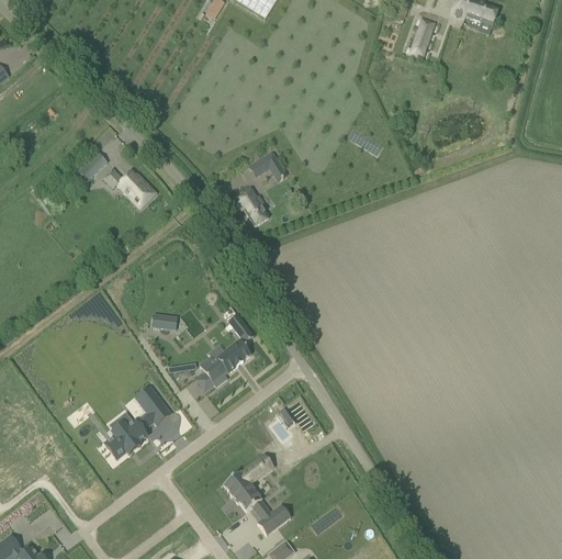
[(213,0),(205,14),(213,19),(224,0),(213,0)]
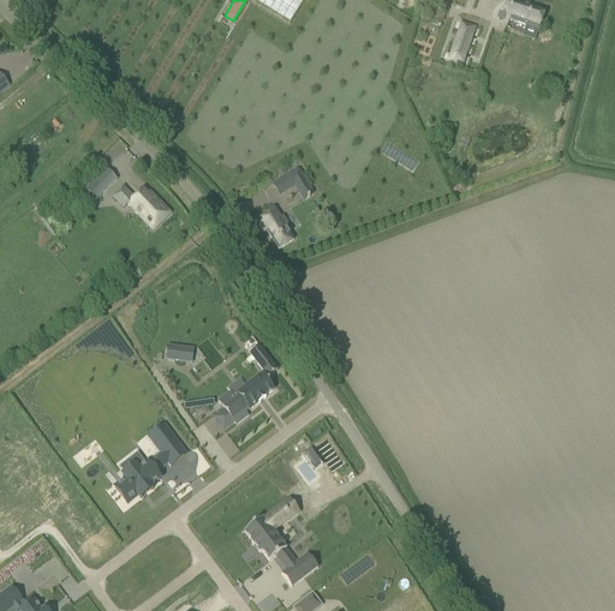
[(258,0),(291,19),(302,0),(258,0)]
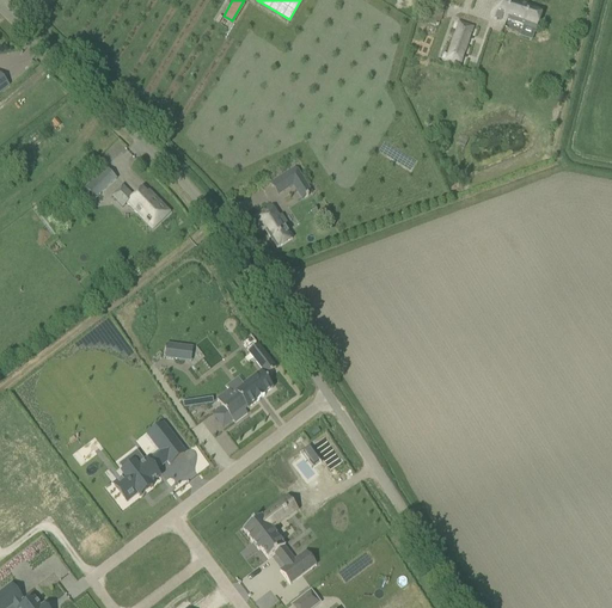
[(446,0),(433,0),(428,16),(440,19),(446,0)]
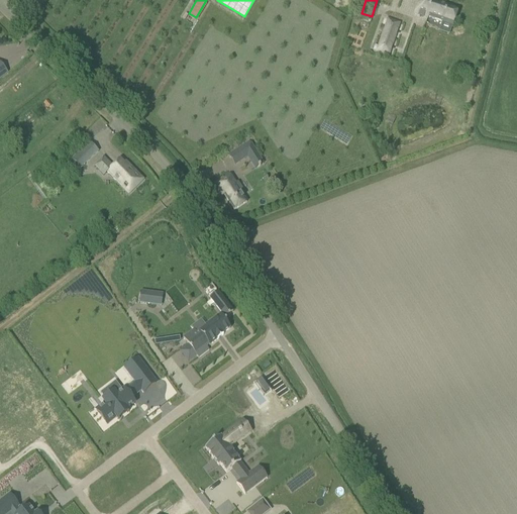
[(458,6),(439,0),(417,0),(414,11),(427,16),(428,14),(452,23),(458,6)]
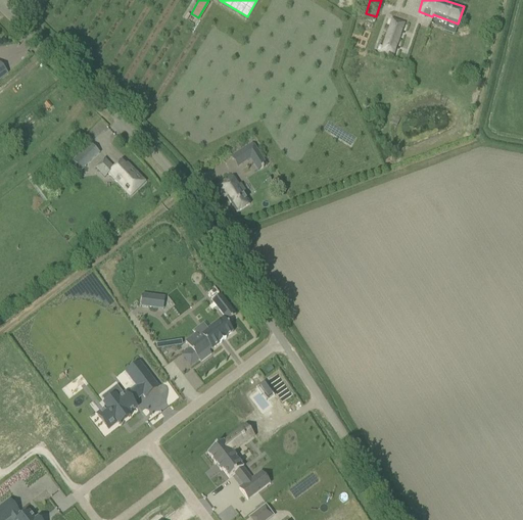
[(383,44),(381,50),(392,53),(403,21),(392,17),(390,22),(383,44)]
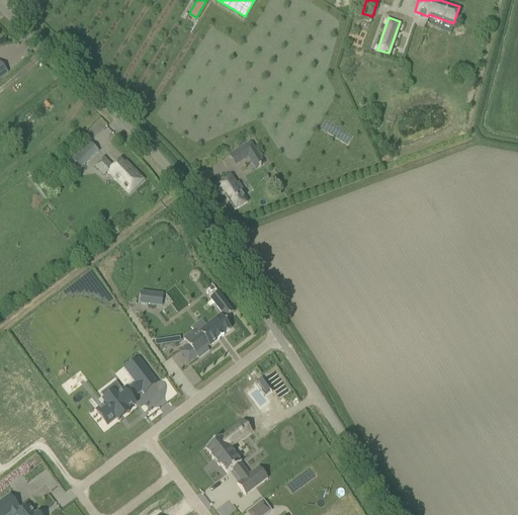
[(250,139),(238,147),(245,157),(248,155),(251,160),(259,155),(250,139)]
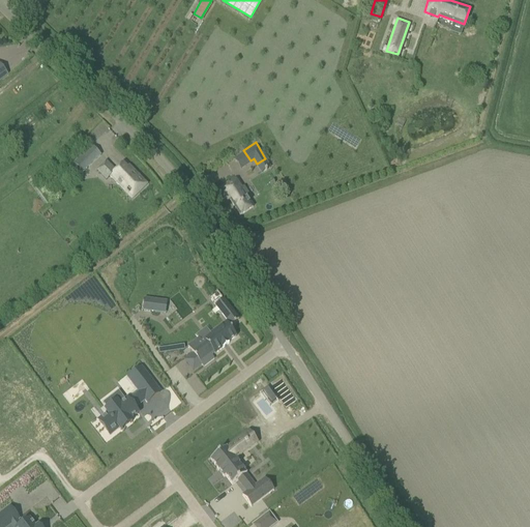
[(67,167),(76,175),(81,169),(82,170),(99,152),(91,144),(74,160),(67,167)]
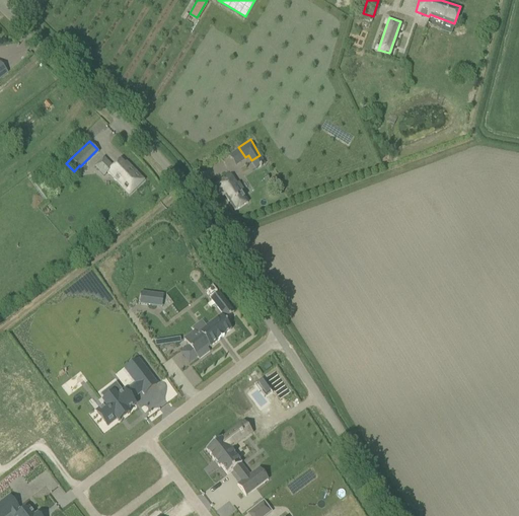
[(136,170),(131,164),(129,166),(121,158),(112,166),(102,157),(103,156),(103,155),(96,161),(94,164),(104,174),(108,170),(122,185),(130,193),(133,190),(144,178),(136,170)]
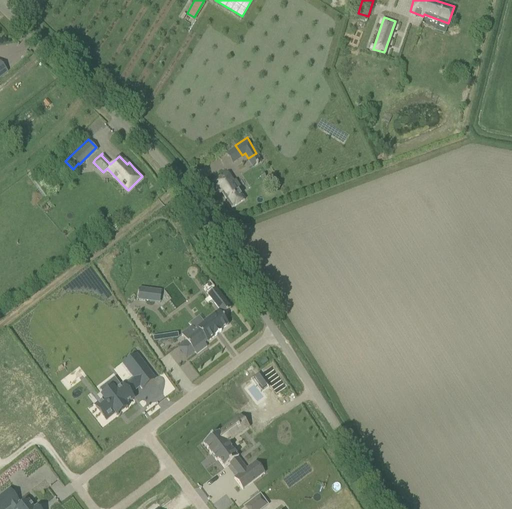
[(218,177),(214,180),(221,191),(223,190),(233,205),(245,197),(241,190),(243,189),(236,178),(234,180),(228,170),(222,174),(223,175),(219,178),(218,177)]
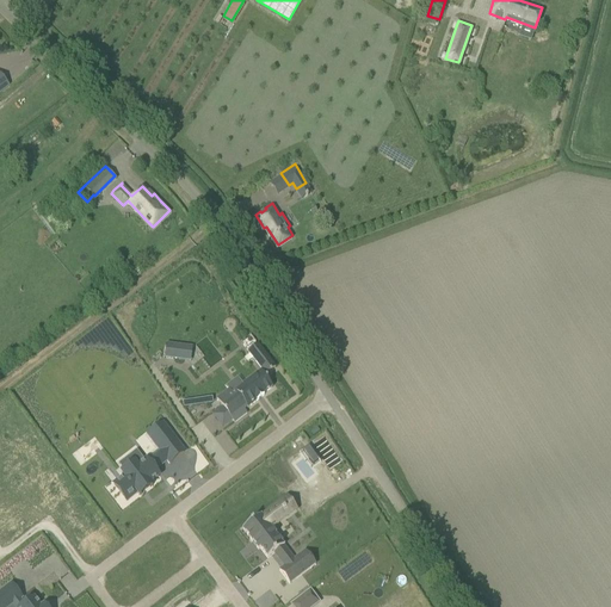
[(166,341),(165,355),(179,357),(180,342),(166,341)]
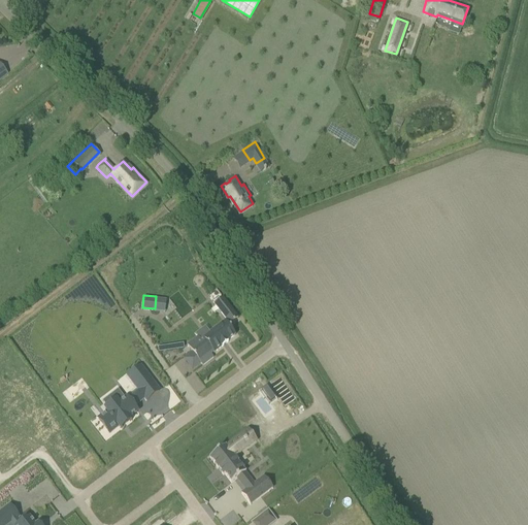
[(198,335),(187,343),(202,363),(213,355),(210,351),(212,349),(213,351),(222,345),(228,339),(227,338),(235,332),(228,323),(238,316),(222,295),(215,301),(227,319),(201,338),(198,335)]
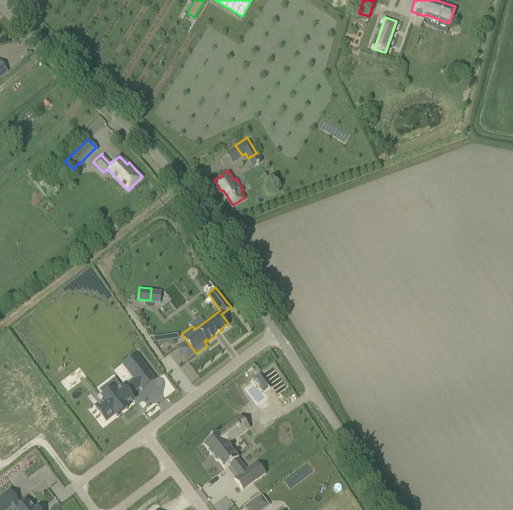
[(136,354),(123,364),(133,376),(141,386),(142,387),(154,378),(136,354)]
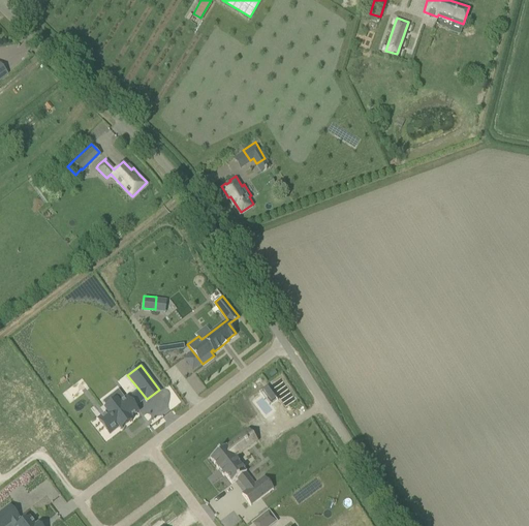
[(267,384),(261,388),(271,400),(276,396),(267,384)]
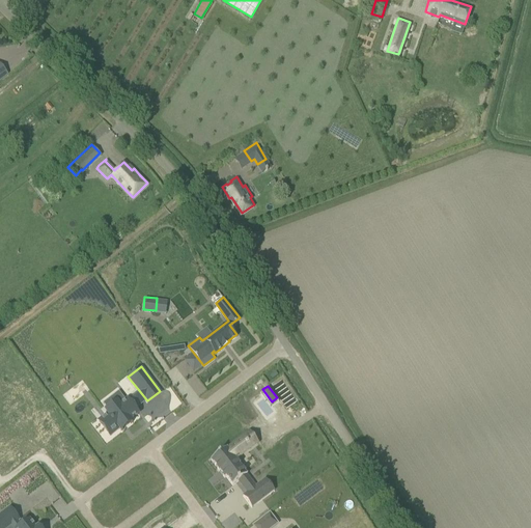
[(108,412),(99,419),(110,434),(119,426),(120,428),(122,427),(131,421),(133,420),(132,419),(131,417),(138,412),(135,408),(128,398),(127,397),(126,398),(119,403),(117,400),(108,408),(106,409),(108,412)]
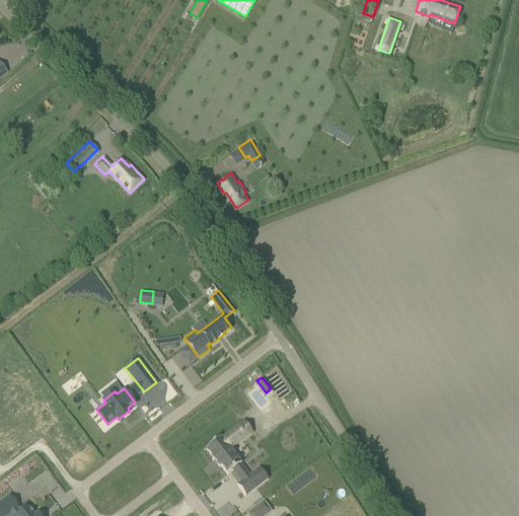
[(207,446),(206,447),(207,448),(213,457),(220,466),(221,464),(227,472),(228,471),(241,462),(235,454),(229,445),(238,438),(243,434),(236,426),(231,429),(222,437),(221,436),(207,446)]
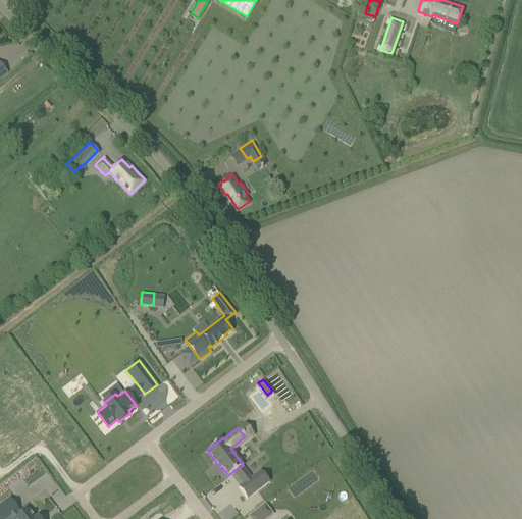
[(261,468),(239,485),(247,497),(269,480),(261,468)]
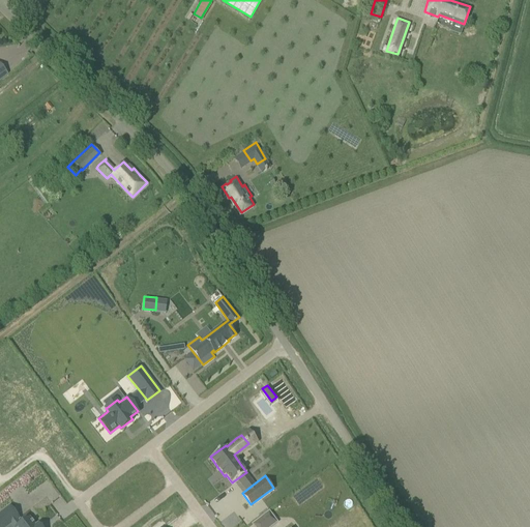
[(9,504),(0,510),(0,526),(4,526),(10,523),(13,526),(40,526),(38,523),(35,525),(29,517),(21,523),(18,518),(19,517),(9,504)]
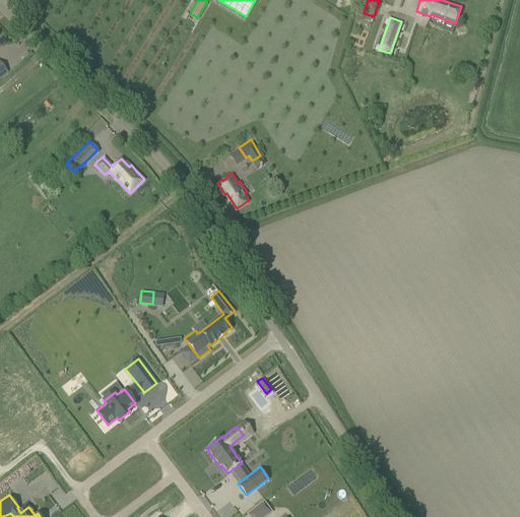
[(264,500),(257,505),(265,515),(271,511),(264,500)]
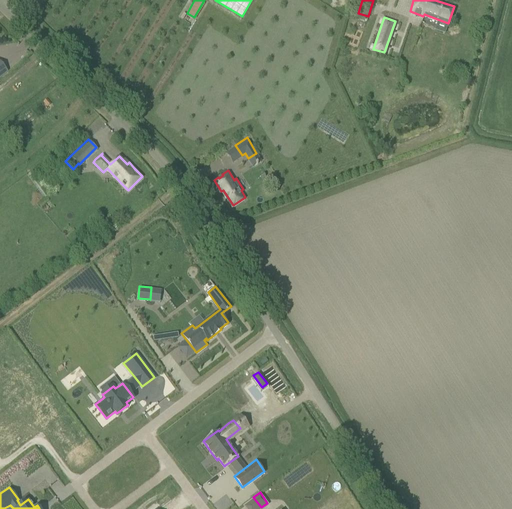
[(258,508),(261,507),(253,497),(244,504),(247,508),(258,508)]
